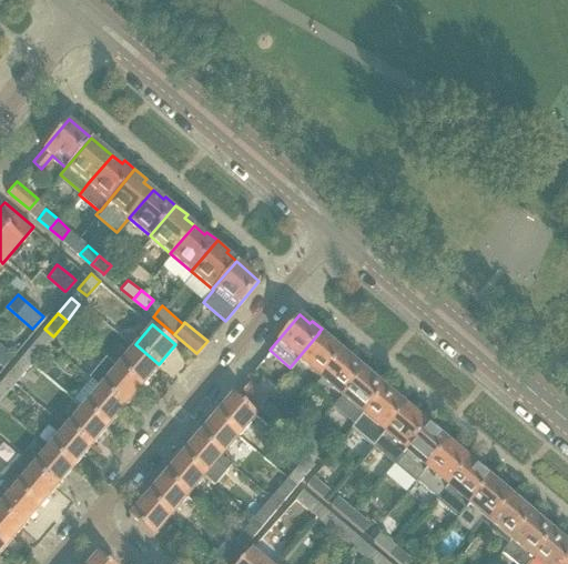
[(320,332),(298,358),(300,359),(305,363),(320,375),(341,351),(320,332)]
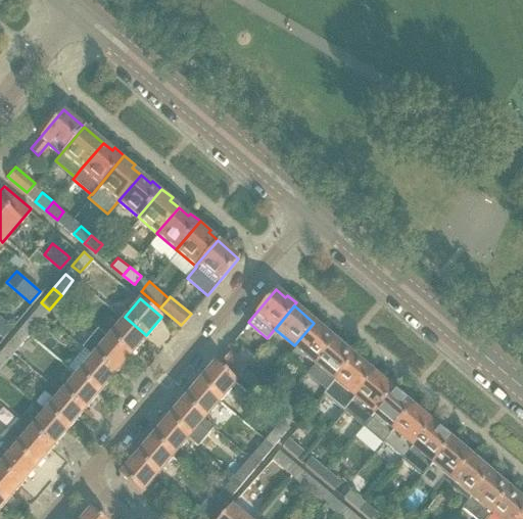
[(34,311),(21,325),(28,330),(29,331),(30,332),(42,318),(34,311)]
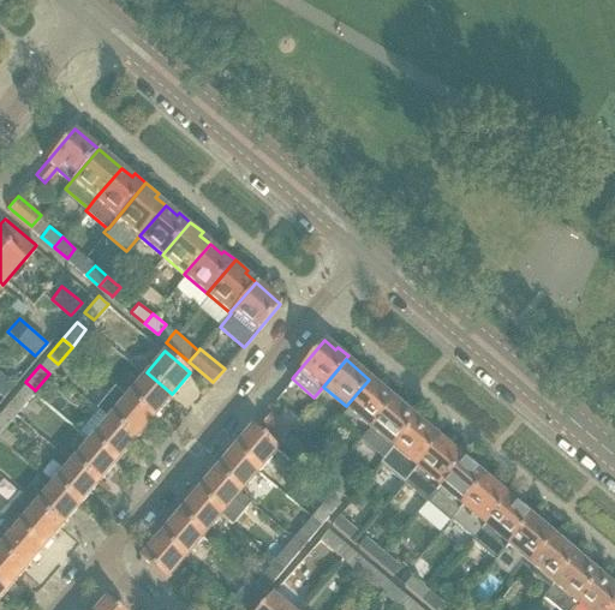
[(0,392),(3,394),(13,382),(0,370),(0,392)]
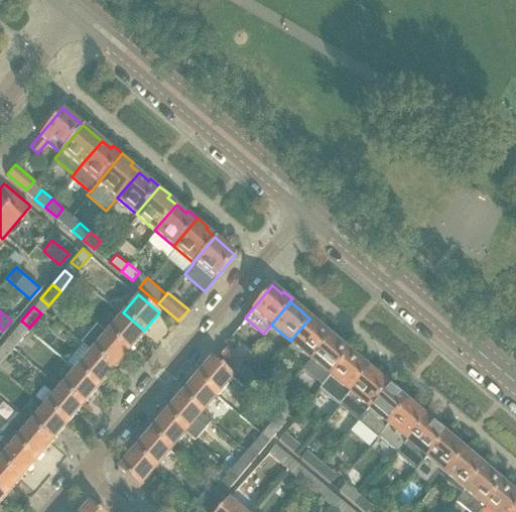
[(123,312),(107,331),(128,349),(144,331),(123,312)]
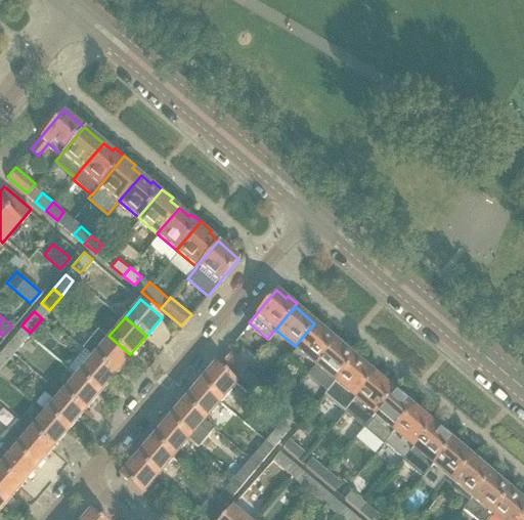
[(295,346),(314,362),(334,340),(314,323),(295,346)]
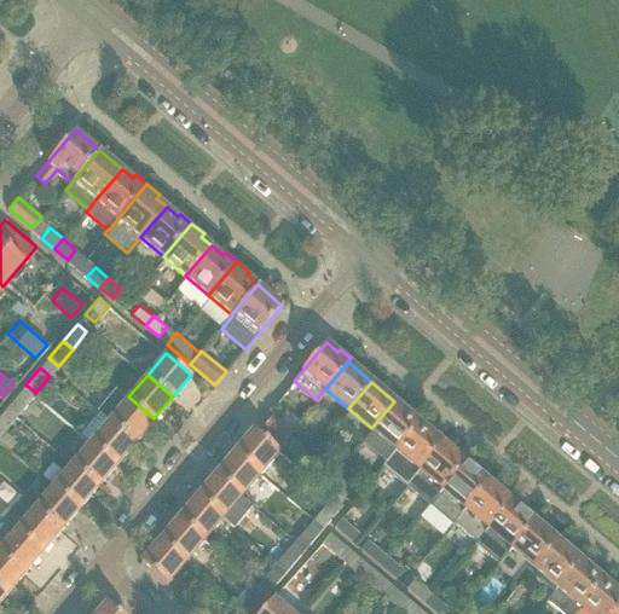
[(25,384),(11,401),(21,410),(35,393),(34,392),(33,391),(25,384)]
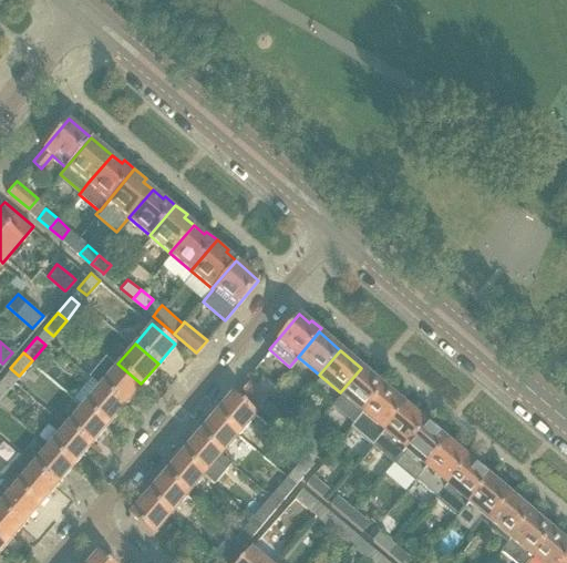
[(117,364),(101,384),(124,403),(141,384),(117,364)]
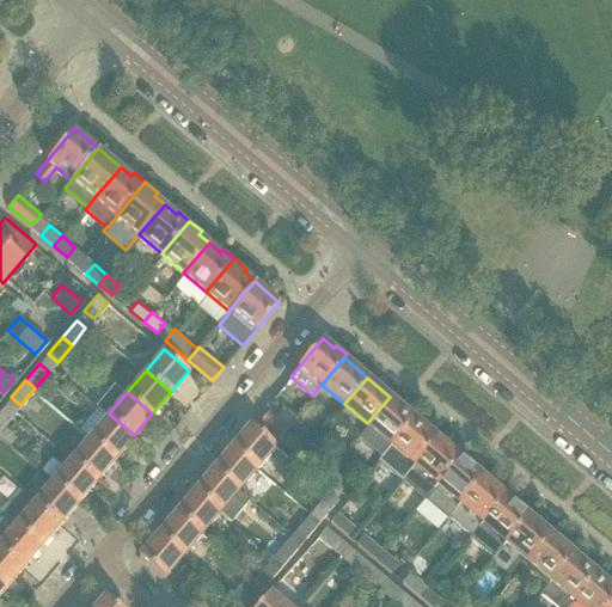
[(367,423),(357,435),(381,454),(412,416),(390,397),(367,423)]
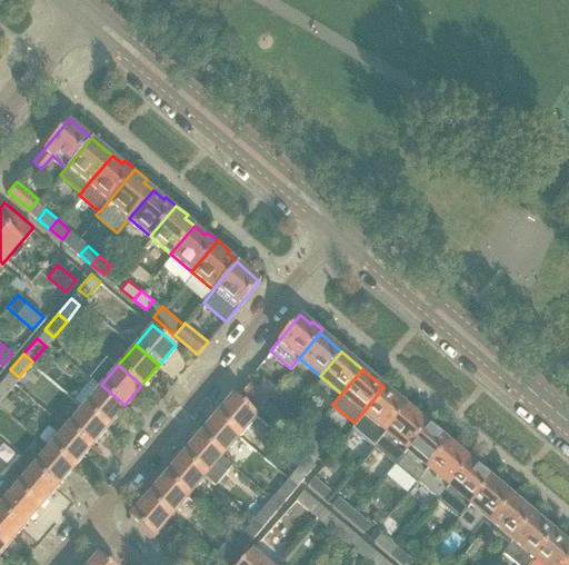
[(3,378),(0,382),(0,399),(11,386),(3,378)]
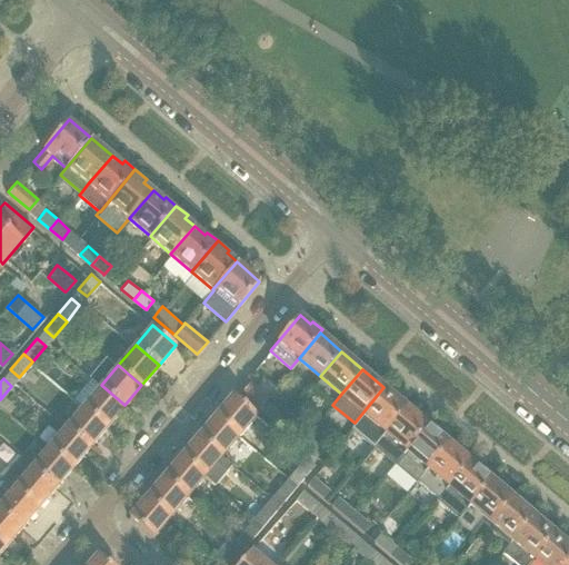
[(89,378),(72,397),(83,406),(107,425),(125,405),(101,385),(100,387),(89,378)]
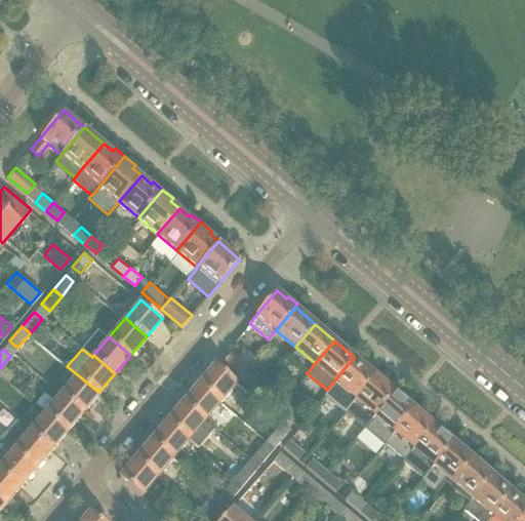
[(231,350),(221,361),(239,375),(245,368),(248,364),(231,350)]
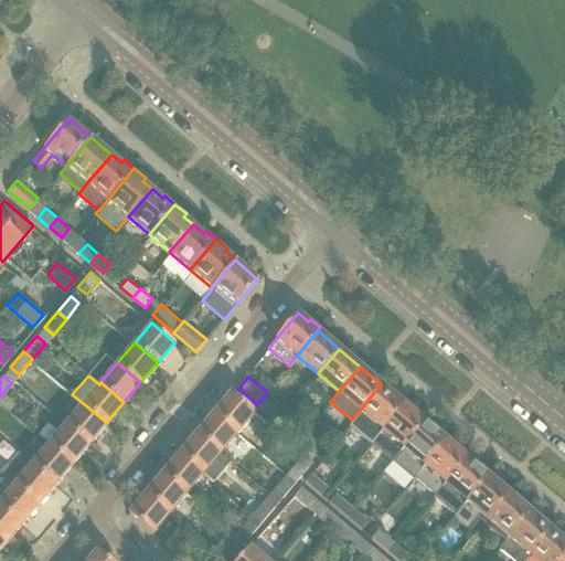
[(349,423),(370,441),(403,403),(381,384),(352,420),(349,423)]
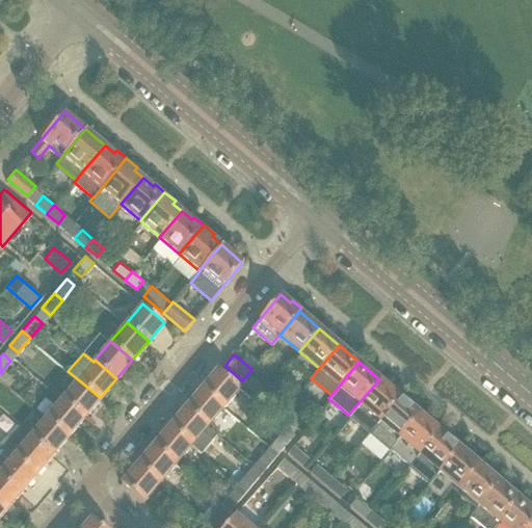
[(218,368),(202,387),(223,405),(240,387),(218,368)]
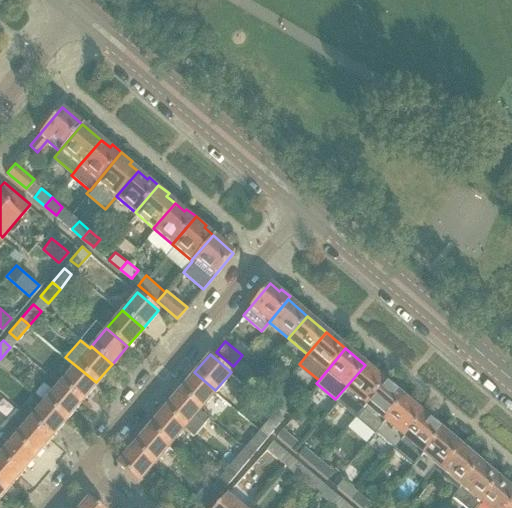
[(239,359),(233,366),(247,378),(253,371),(239,359)]
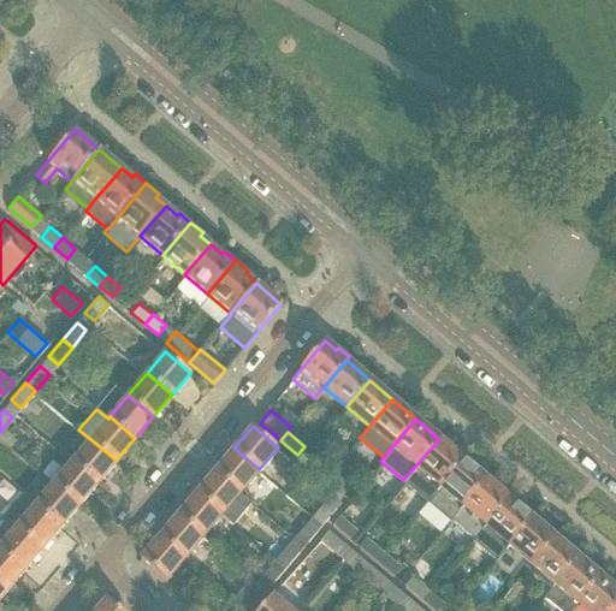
[(90,439),(72,461),(98,482),(116,460),(90,439)]
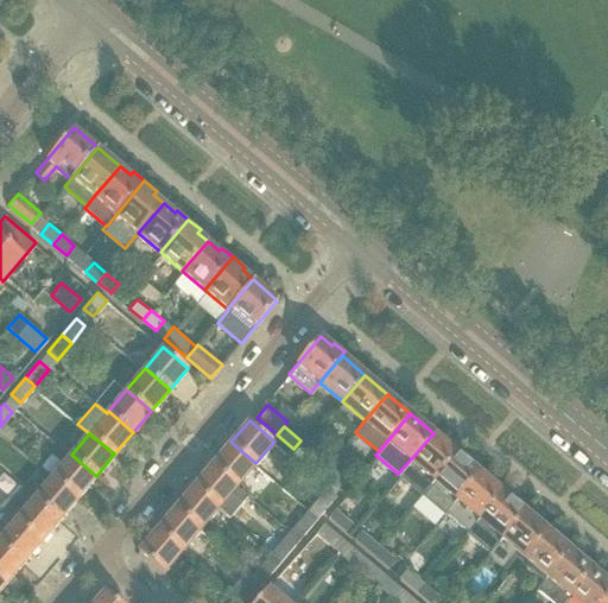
[(398,474),(420,493),(456,452),(434,433),(398,474)]
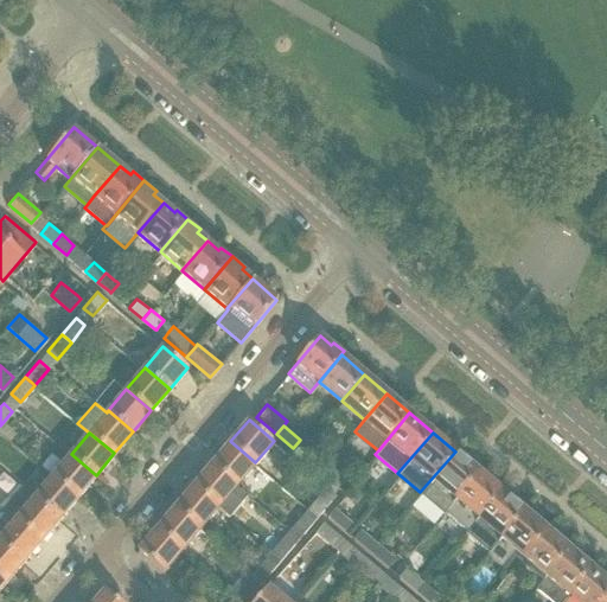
[(230,441),(212,463),(237,485),(255,462),(230,441)]
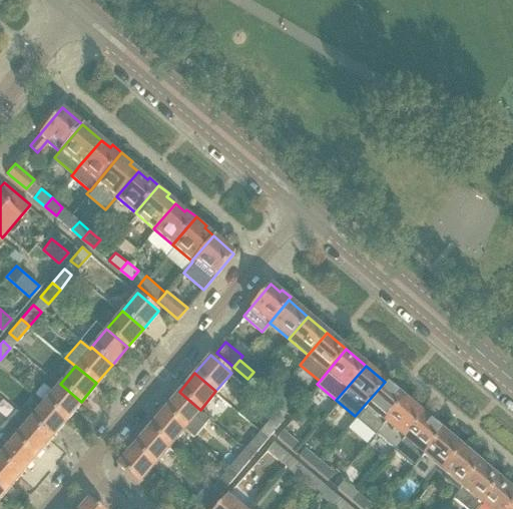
[(263,380),(257,386),(271,398),(277,391),(263,380)]
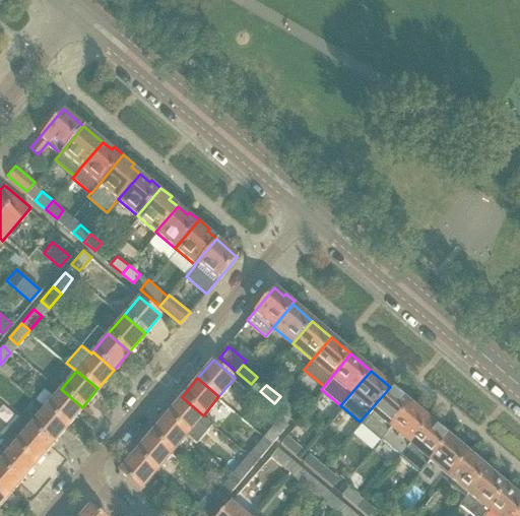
[(380,438),(381,437),(409,403),(390,387),(360,422),(380,438)]
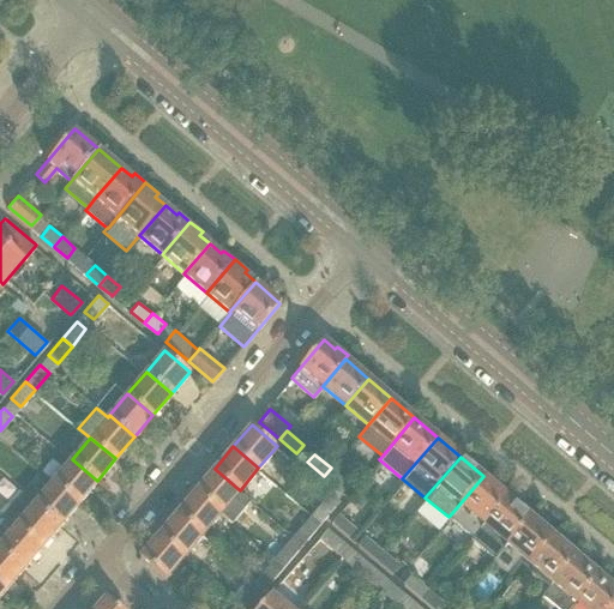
[(72,459),(54,481),(79,502),(97,481),(72,459)]
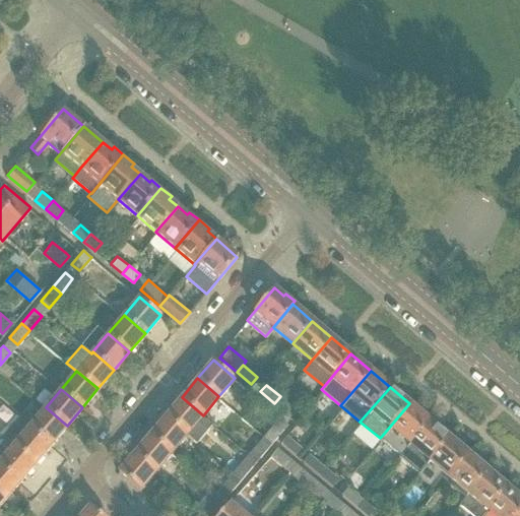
[(280,396),(274,403),(289,416),(296,409),(280,396)]
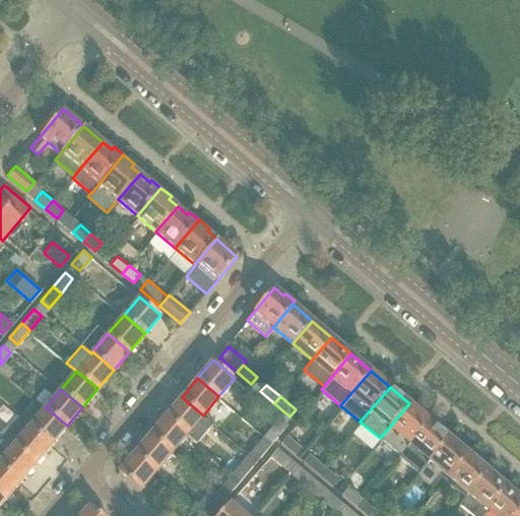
[(182,397),(166,415),(187,434),(196,441),(211,423),(203,415),(182,397)]
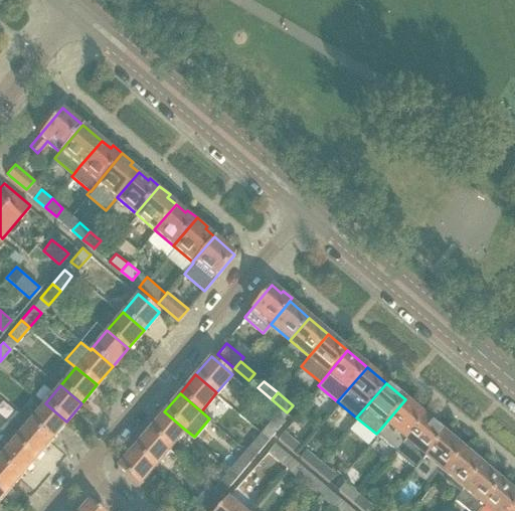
[(377,433),(396,449),(424,415),(405,399),(377,433)]
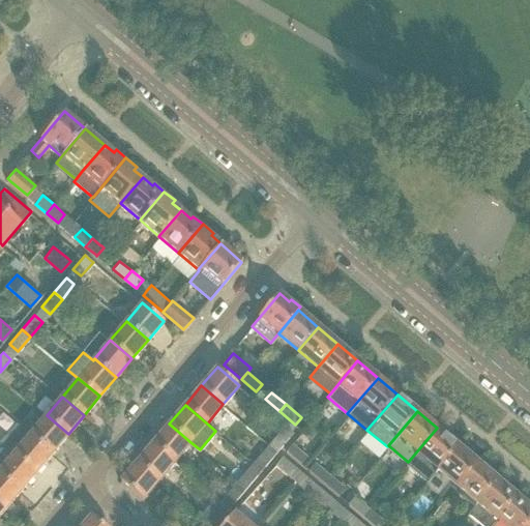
[(47,415),(30,434),(52,453),(68,434),(47,415)]
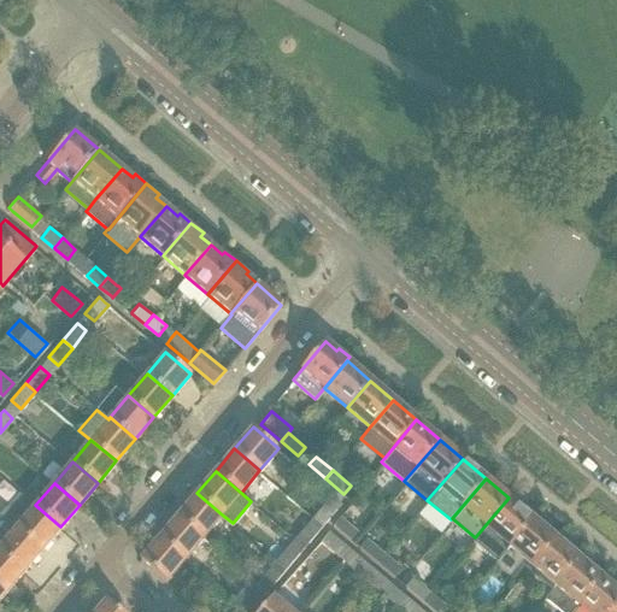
[(0,510),(0,512),(7,518),(42,548),(60,527),(35,505),(18,490),(0,510)]
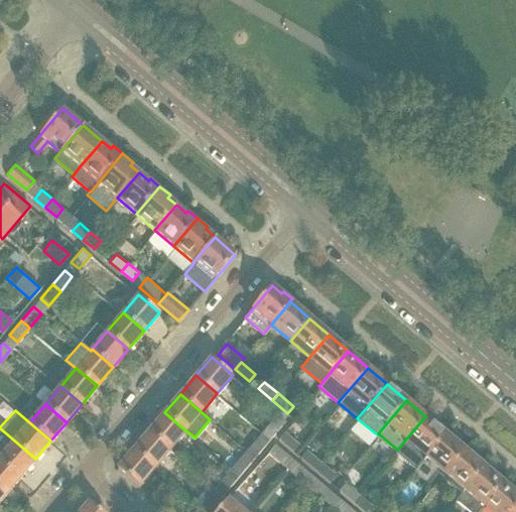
[(164,412),(149,430),(170,449),(185,430),(164,412)]
